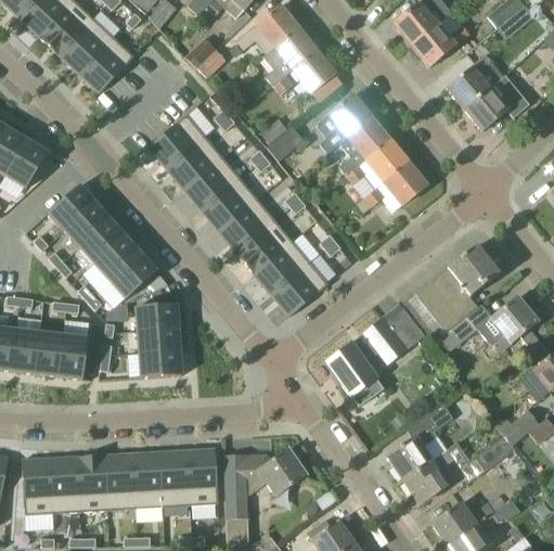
[(2,0),(20,16),(34,0),(2,0)]
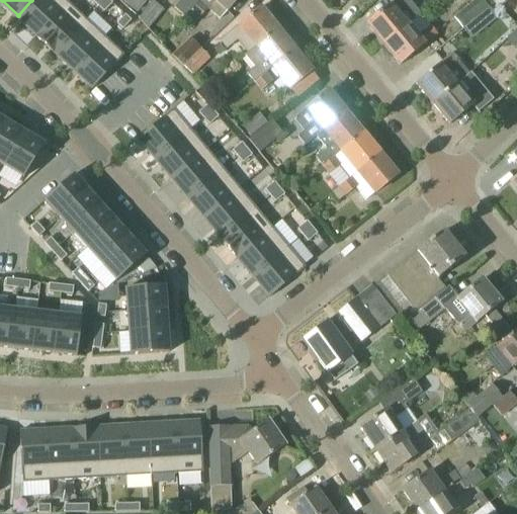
[(31,0),(18,15),(36,32),(68,0),(31,0)]
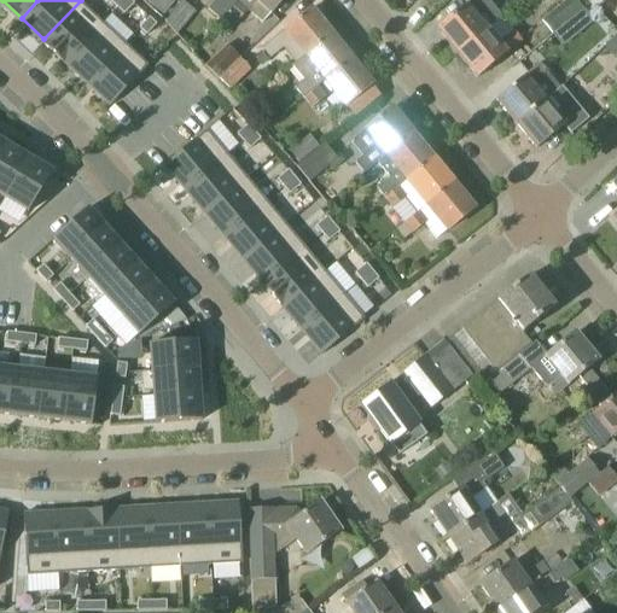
[(81,0),(44,39),(65,60),(104,19),(83,0),(81,0)]
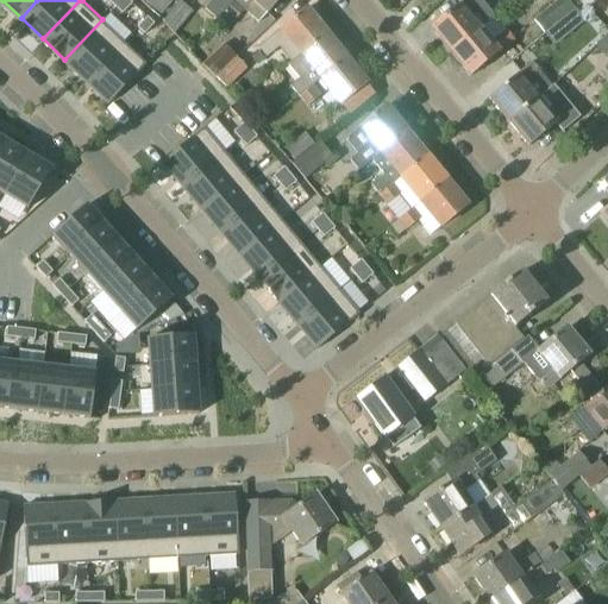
[(120,0),(117,4),(124,11),(133,0),(120,0)]
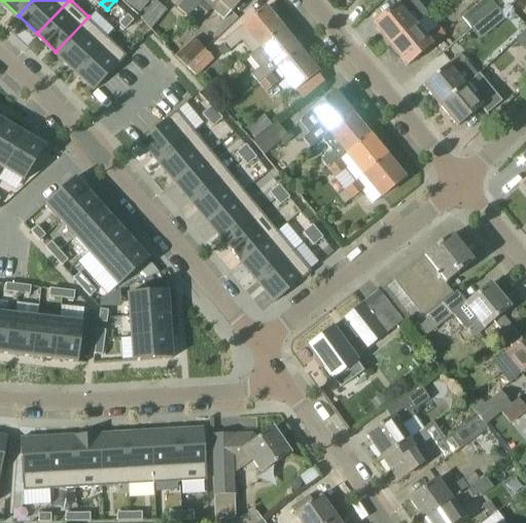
[(154,0),(142,16),(151,26),(167,7),(159,0),(154,0)]
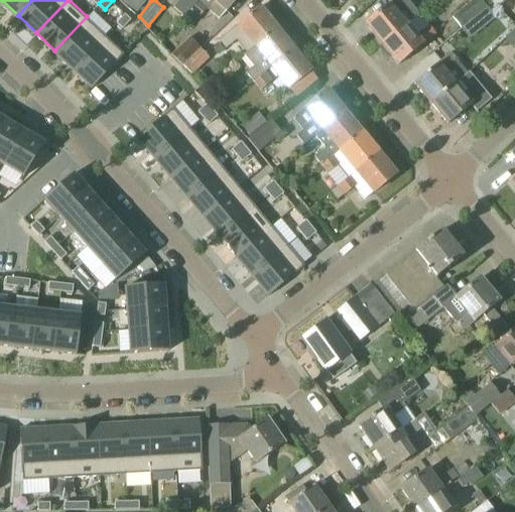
[(189,27),(209,5),(221,15),(227,8),(228,8),(235,0),(199,0),(180,20),(189,27)]
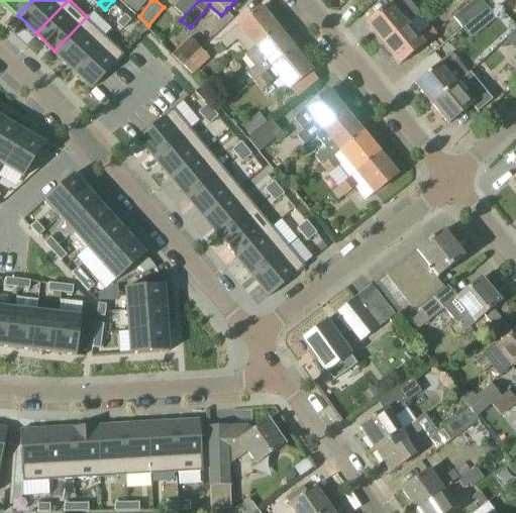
[(383,41),(407,21),(398,9),(409,0),(391,0),(367,21),(383,41)]
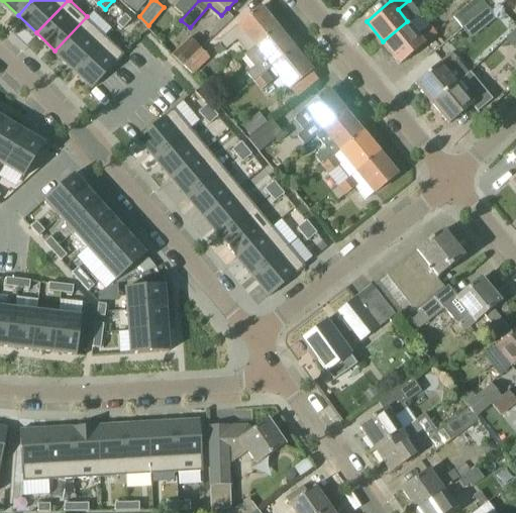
[(472,18),(483,9),(482,9),(493,0),(472,0),(454,14),(462,24),(472,17),(472,18)]
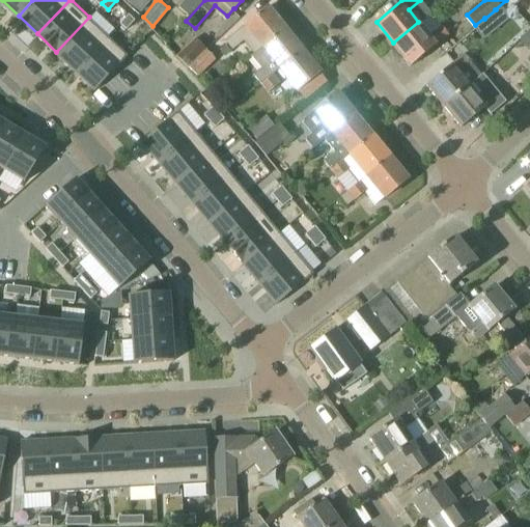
[(255,50),(286,26),(269,4),(226,38),(234,48),(245,38),(255,50)]
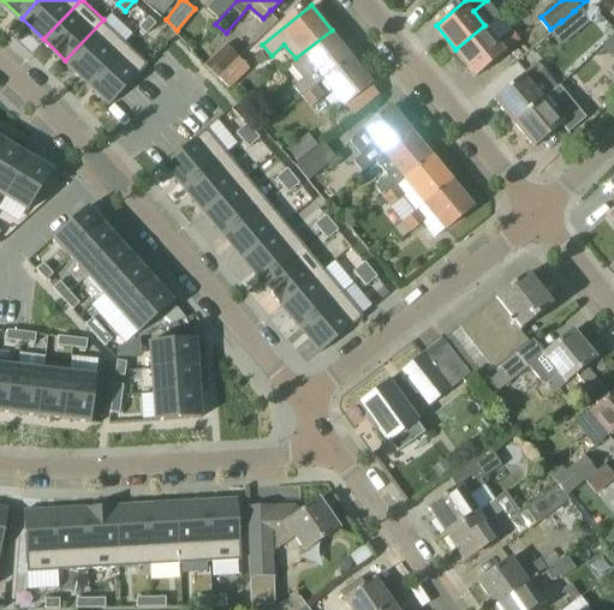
[(150,13),(139,24),(147,30),(158,21),(150,13)]
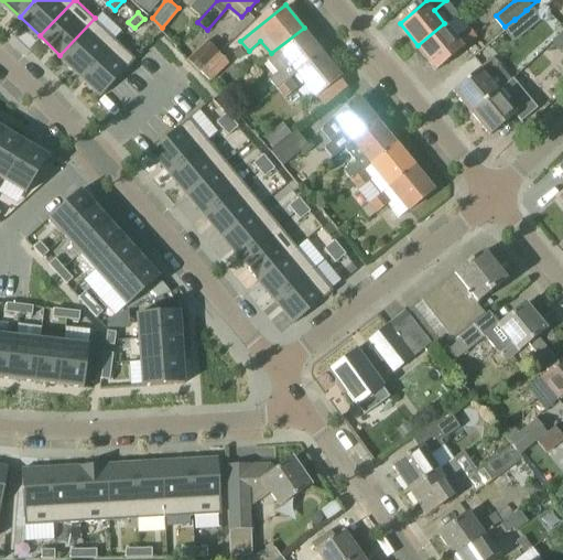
[(477,34),(469,25),(459,12),(445,23),(444,23),(418,45),(436,67),(477,34)]
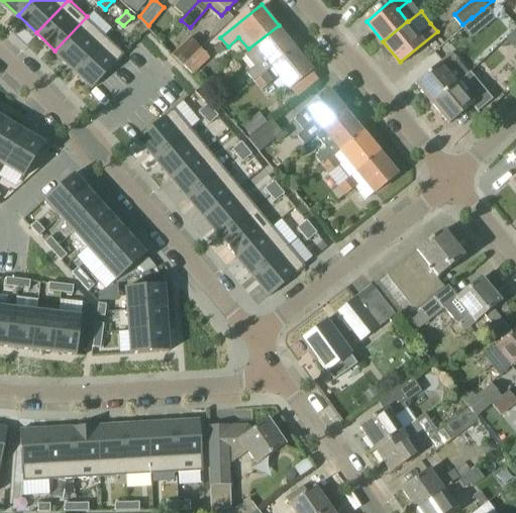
[(87,16),(55,50),(74,68),(105,33),(87,16)]
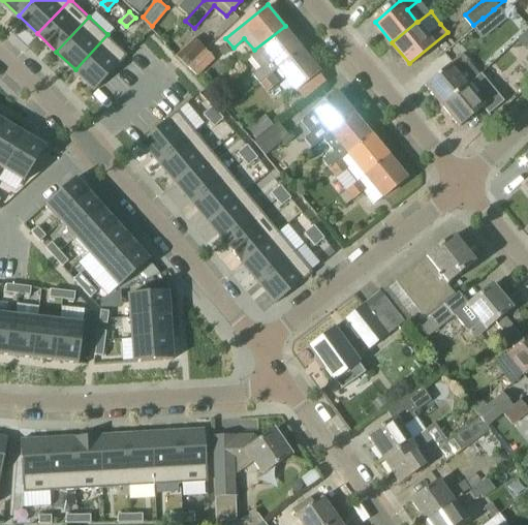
[(279,66),(303,48),(285,26),(254,50),(255,51),(251,54),(260,65),(253,71),(255,74),(260,81),(272,72),(280,66),(279,66)]
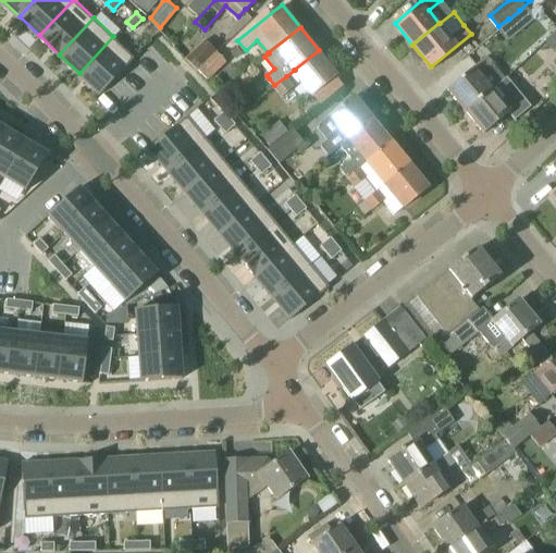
[(113,36),(79,73),(100,93),(135,56),(113,36)]
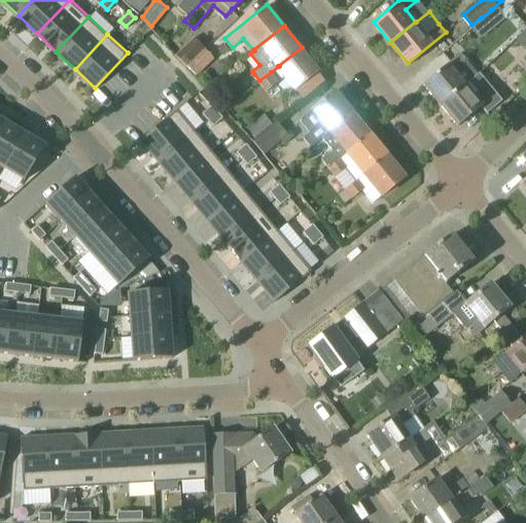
[(195,35),(176,53),(186,64),(205,46),(195,35)]
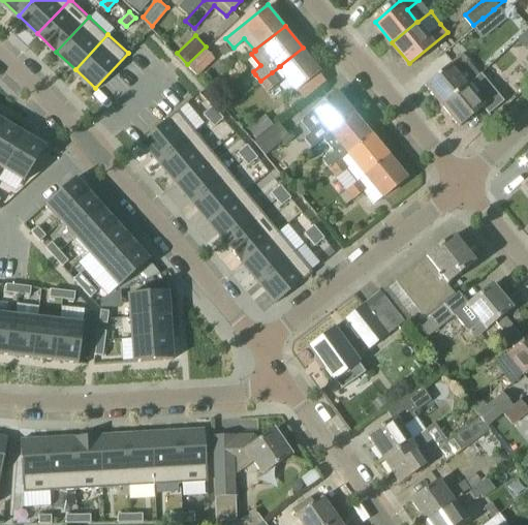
[(279,66),(280,66),(298,88),(320,69),(303,48),(279,66)]
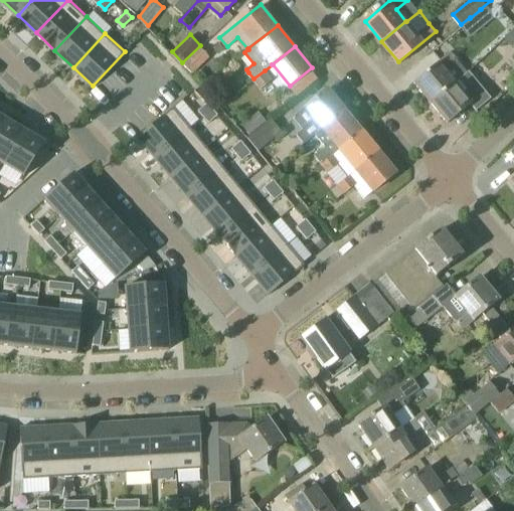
[(201,47),(183,64),(191,73),(210,56),(201,47)]
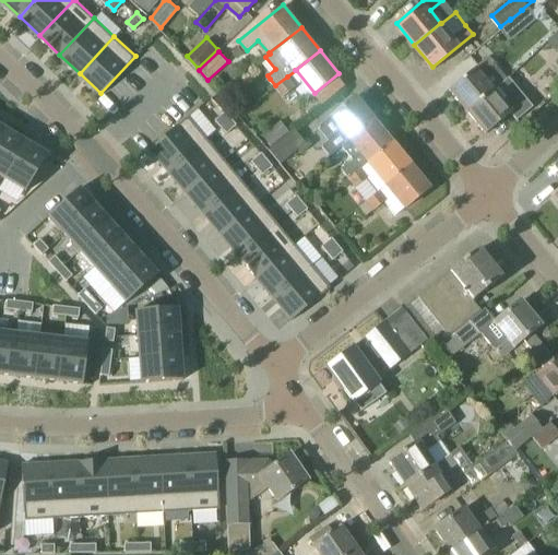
[(467,109),(495,87),(484,74),(497,63),(489,54),(450,87),(467,109)]
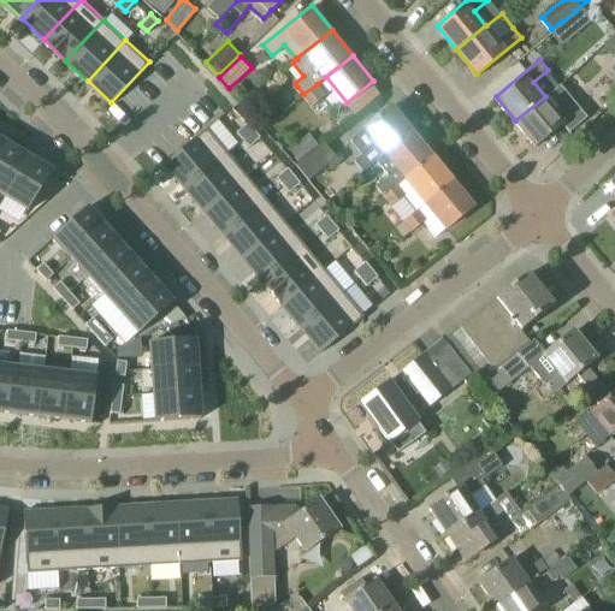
[(232,89),(234,90),(242,100),(250,93),(242,82),(232,89)]
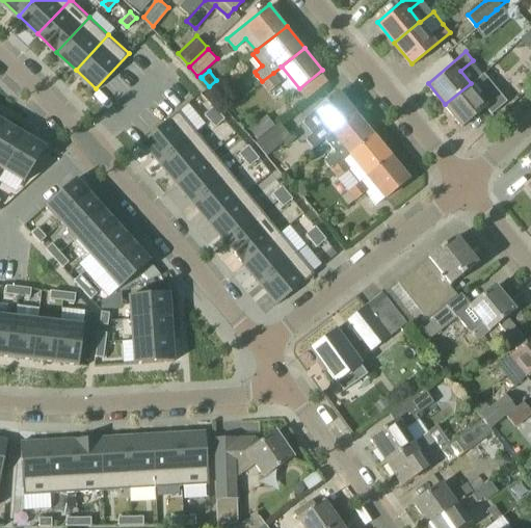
[(471,83),(445,104),(462,125),(486,105),(492,111),(507,99),(484,72),(471,83)]
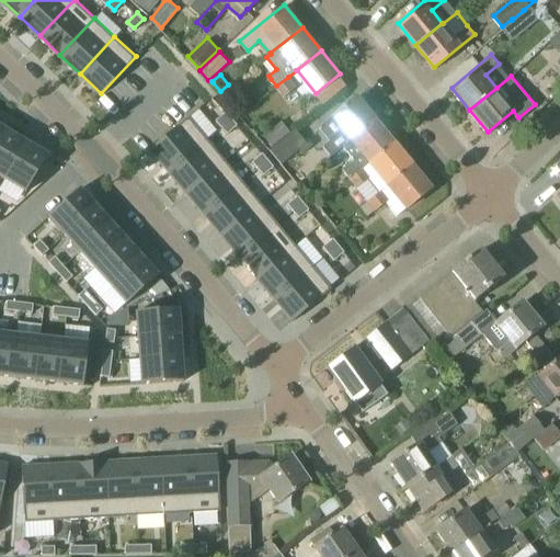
[(296,86),(288,77),(276,86),(284,95),(296,86)]
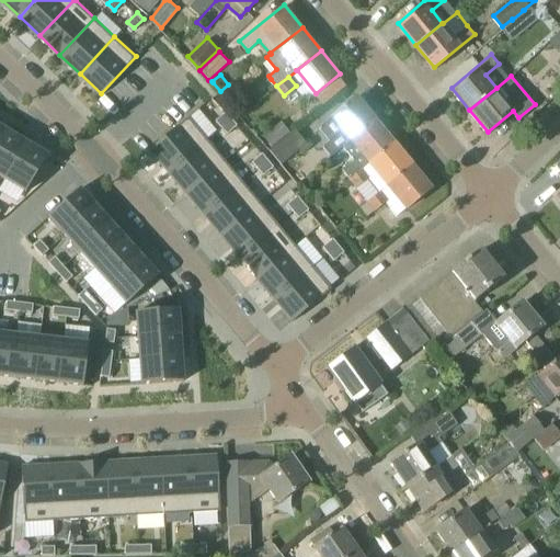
[(331,155),(344,144),(376,118),(357,95),(332,115),(343,128),(323,146),(331,155)]
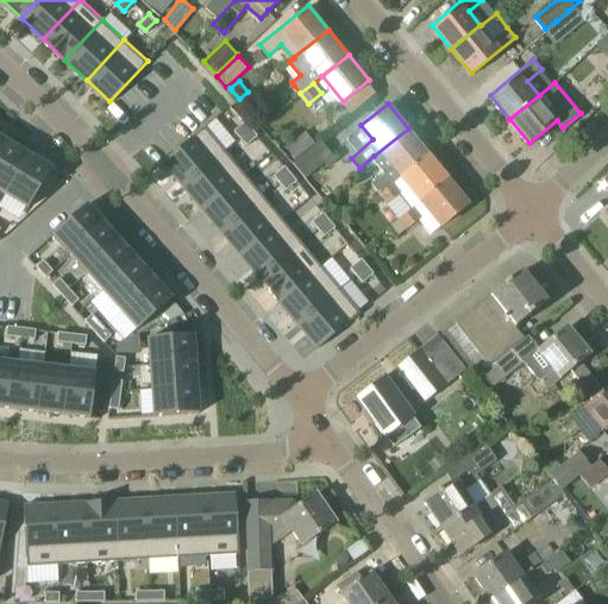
[(244,119),(233,129),(240,136),(251,126),(244,119)]
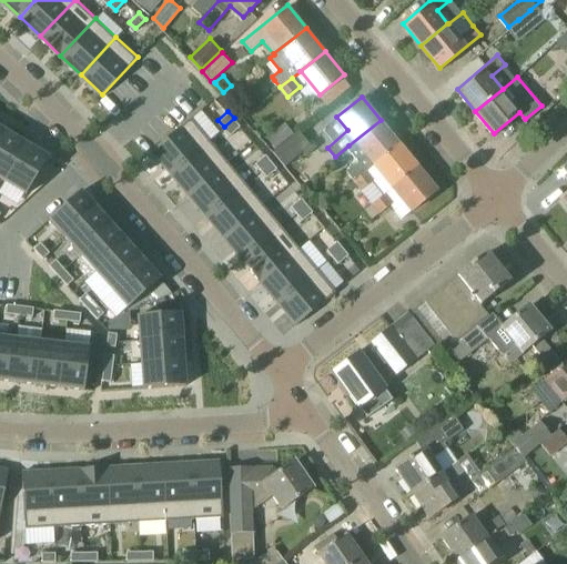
[(191,117),(152,149),(171,171),(210,139),(191,117)]
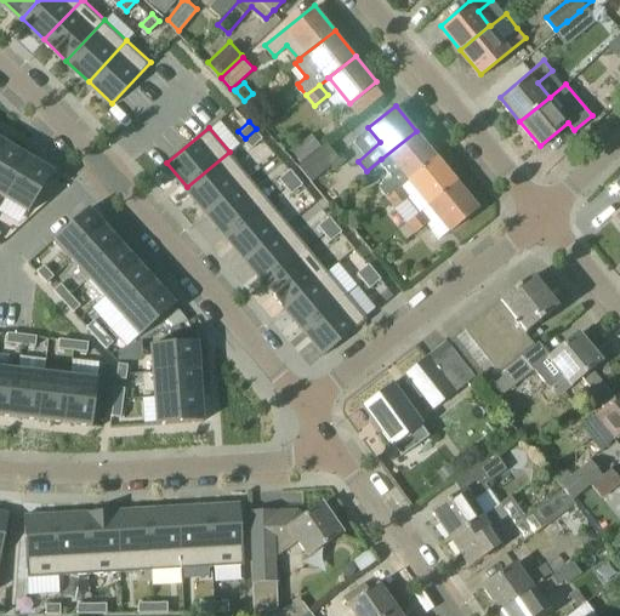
[(256,129),(245,138),(251,146),(262,136),(256,129)]
